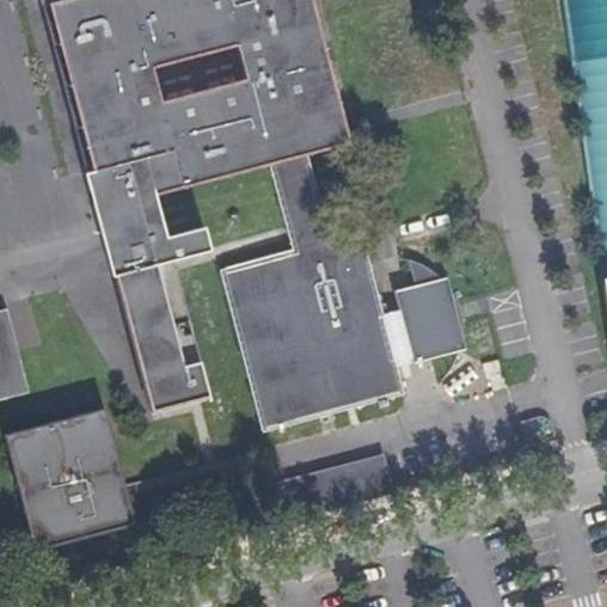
[(112,277),(116,276),(151,411),(198,398),(209,396),(201,362),(185,366),(158,263),(178,257),(212,249),(210,243),(206,225),(167,234),(155,191),(269,163),(283,221),(290,252),(215,273),(257,435),(403,397),(396,366),(411,361),(414,368),(463,355),(463,330),(457,311),(445,289),(429,274),(408,259),(414,286),(393,293),(398,311),(381,314),(361,235),(329,241),(306,153),(350,142),(312,0),(62,0),(49,4),(93,171),(85,173),(112,277)]
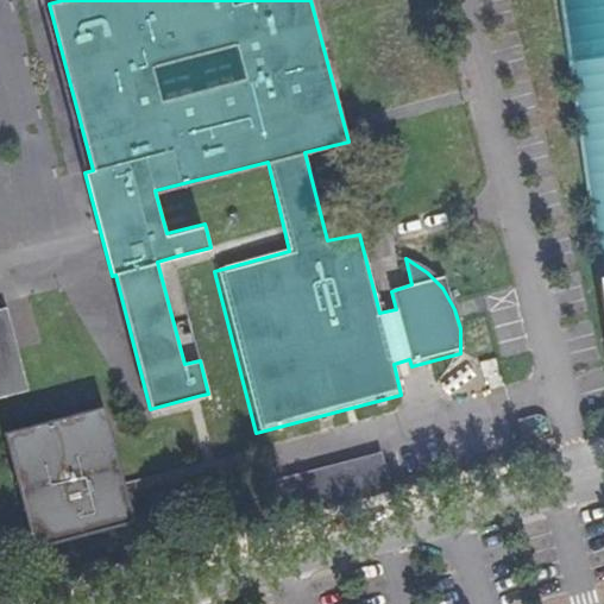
[(603,60),(571,65),(601,271),(603,270),(603,60)]
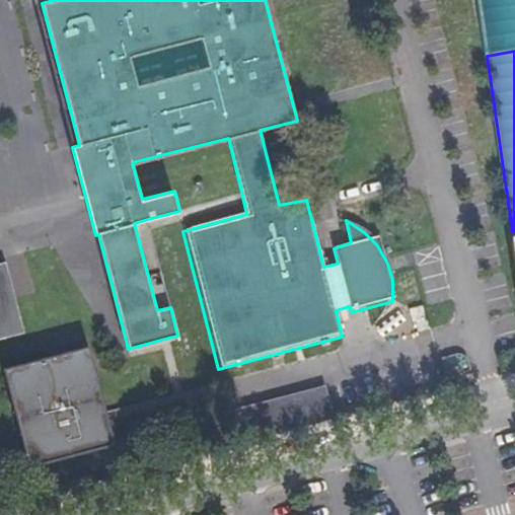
[(0,338),(25,332),(15,293),(7,261),(0,263),(0,338)]
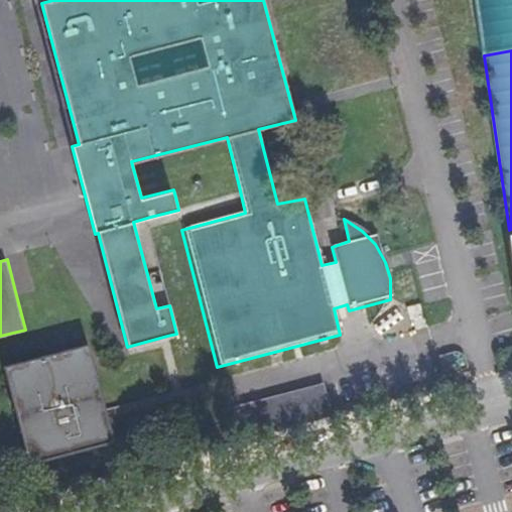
[(30,468),(123,444),(112,402),(97,343),(4,367),(30,468)]
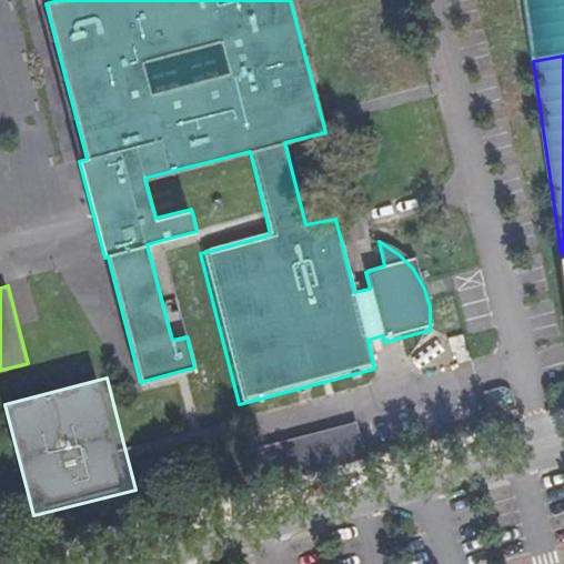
[(486,414),(509,409),(501,380),(479,386),(486,414)]
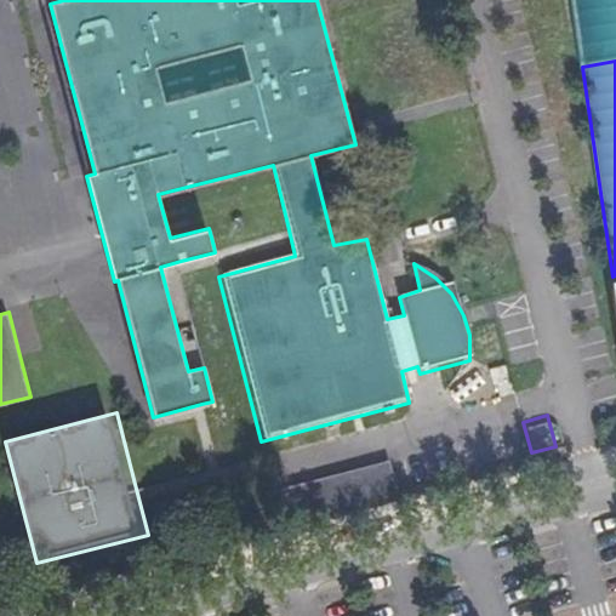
[(539,458),(542,469),(562,463),(558,452),(539,458)]
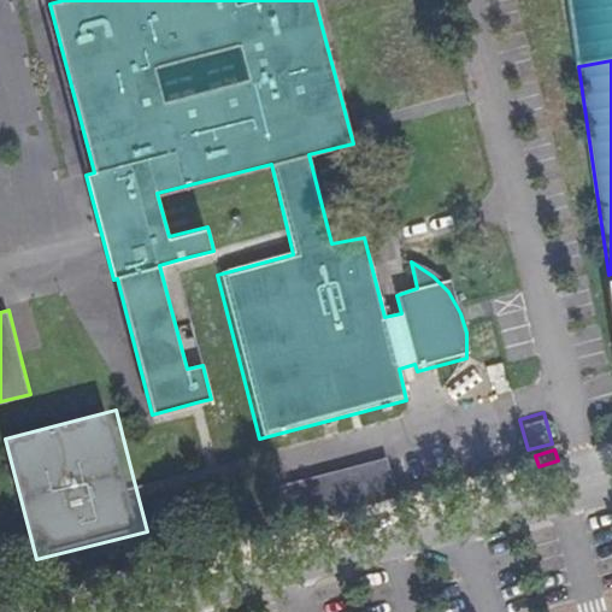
[(384,463),(272,493),(281,525),(393,495),(384,463)]
